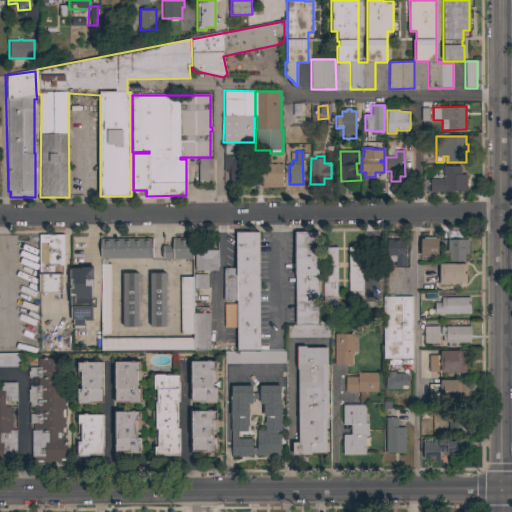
[(230,185),(230,171),(224,171),(224,157),(245,157),(245,171),(252,171),(252,185),(230,185)]
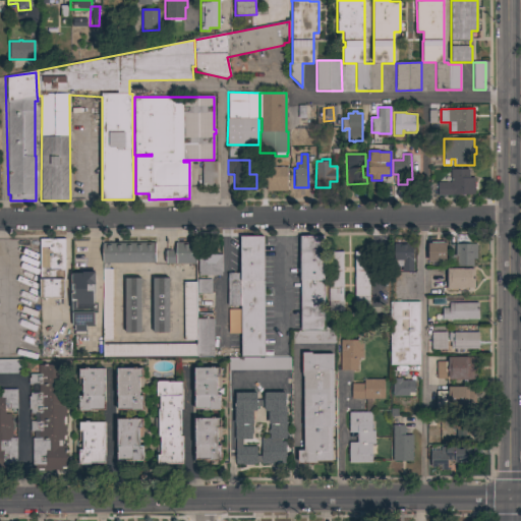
[(216,162),(217,187),(203,187),(201,162),(216,162)]
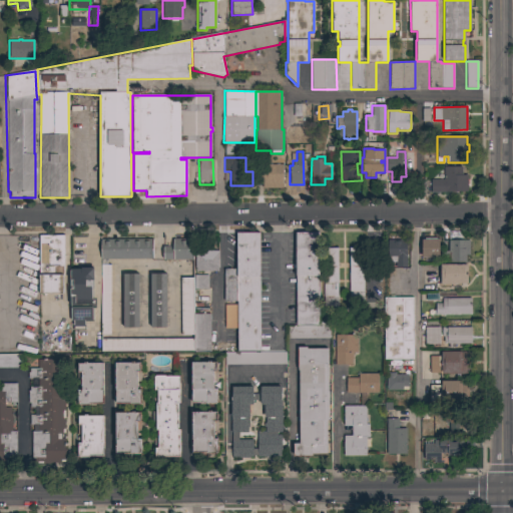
[(263,187),(263,183),(257,183),(257,170),(263,170),(263,165),(283,164),(283,187),(263,187)]
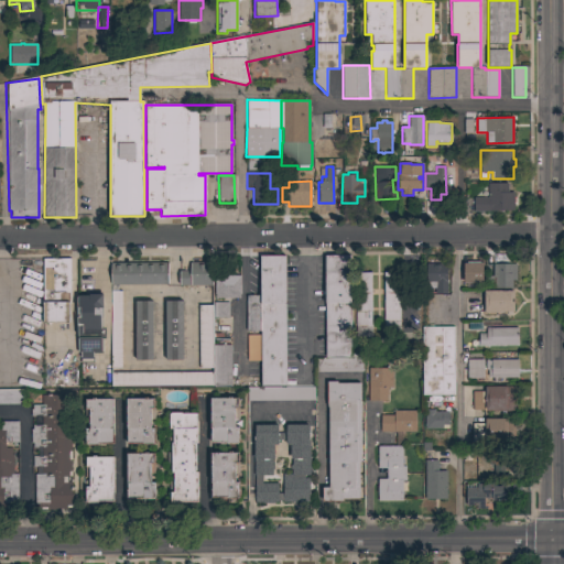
[(513,210),(490,210),(490,212),(474,212),(474,197),(488,197),(488,183),(508,183),(508,193),(513,193),(513,210)]
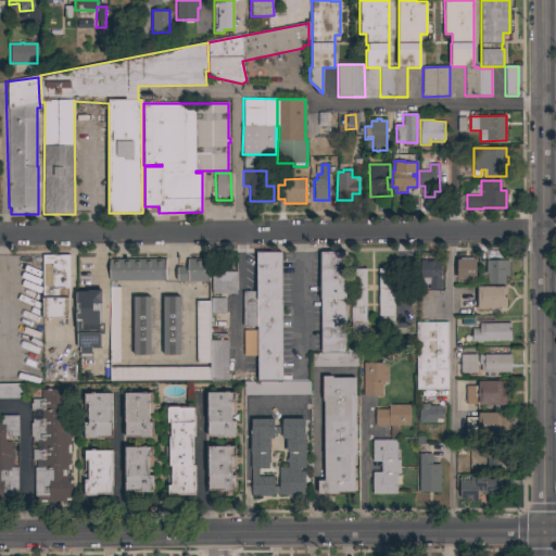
[(257,328),(257,327),(256,291),(256,252),(281,252),(282,380),(257,380),(257,355),(257,328)]
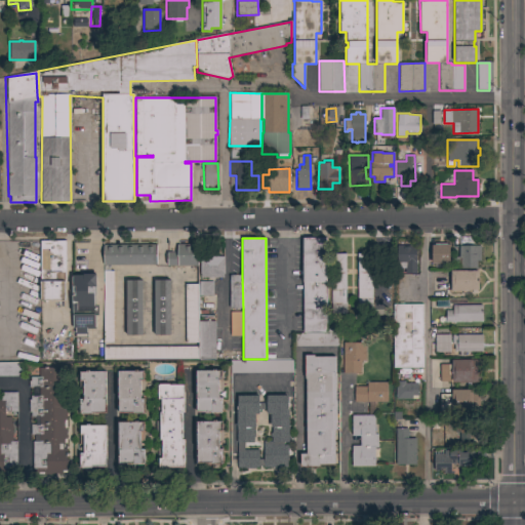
[(326,333),(303,333),(303,282),(303,238),(326,238),(326,329),(326,330),(326,333)]
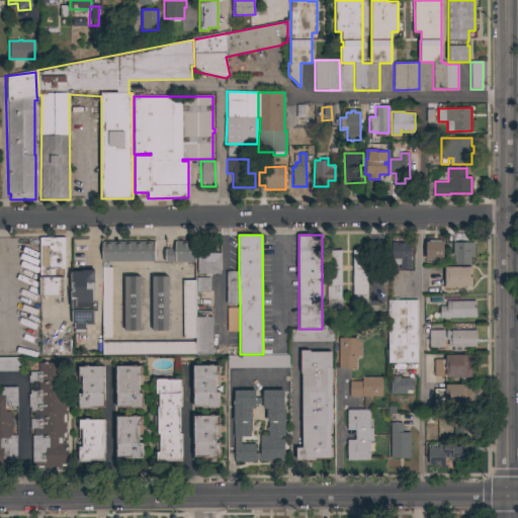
[(39,296),(39,238),(64,238),(64,277),(63,277),(63,296),(39,296)]
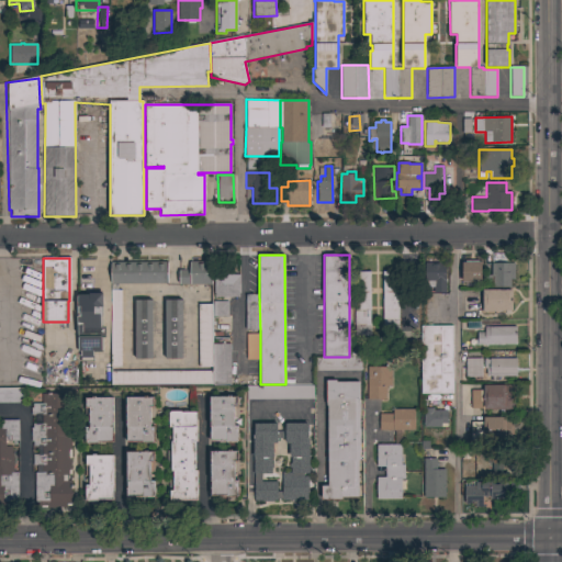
[(179,270),(190,270),(189,261),(211,261),(211,284),(179,284),(179,270)]
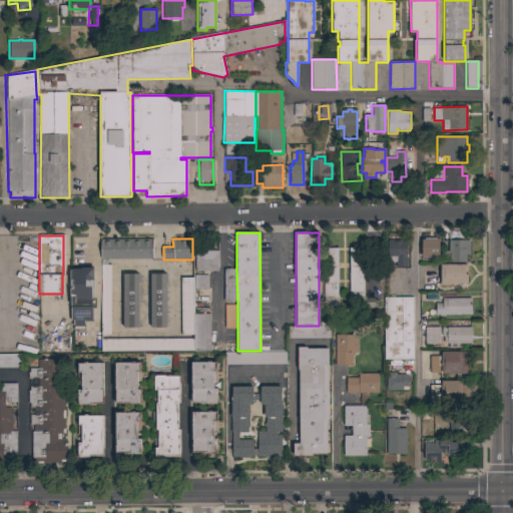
[(153,239),(153,259),(106,259),(106,265),(110,265),(110,335),(101,335),(101,239),(153,239)]
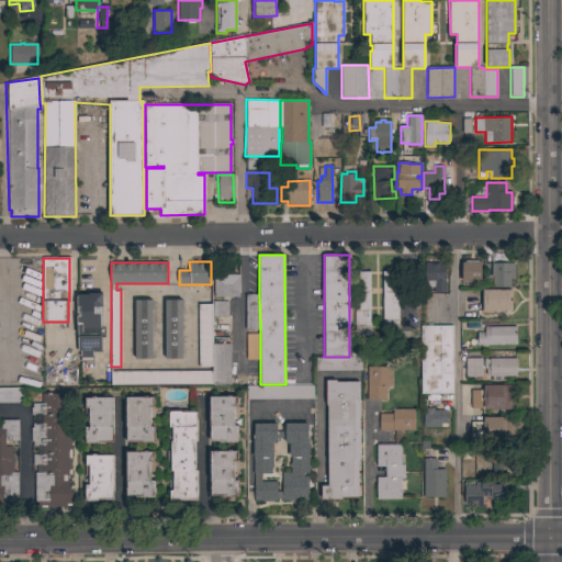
[(434,293),(434,288),(426,288),(425,263),(446,262),(446,293),(434,293)]
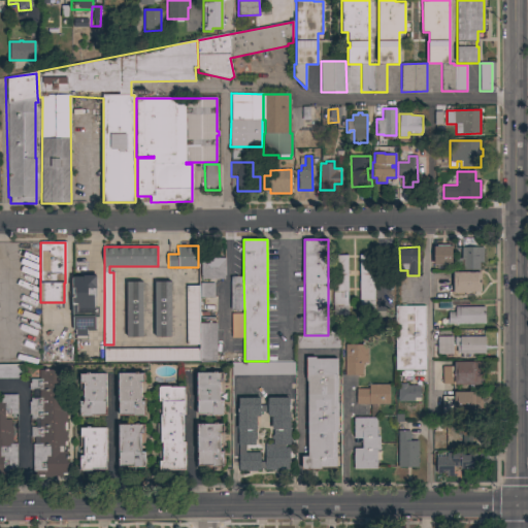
[(452,246),(452,268),(446,268),(437,268),(437,265),(434,265),(434,246),(452,246)]
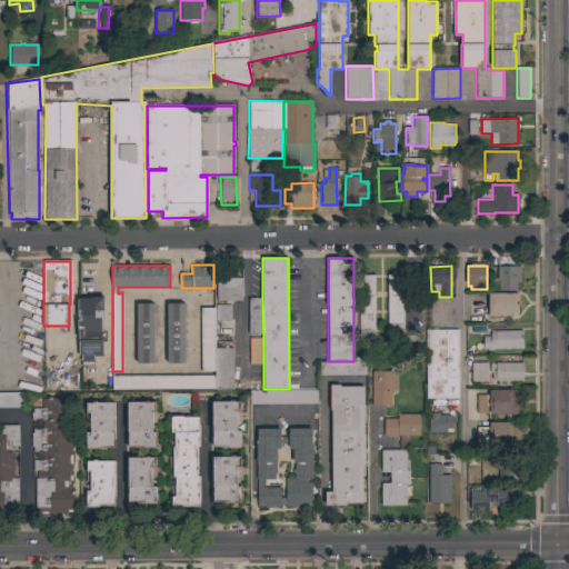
[(521,282),(517,282),(517,291),(499,291),(489,291),(489,279),(497,279),(497,267),(521,267),(521,282)]
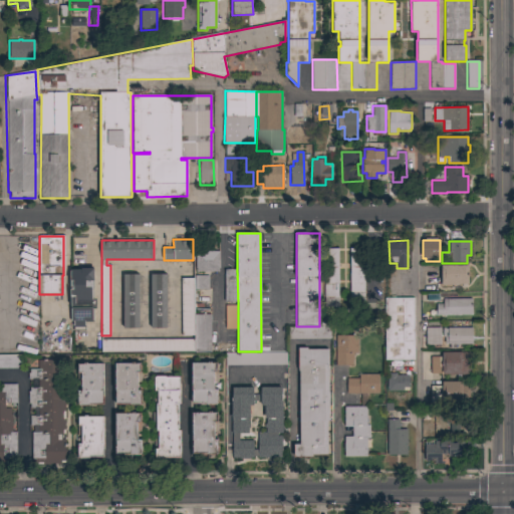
[(349,248),(364,248),(364,303),(349,303),(349,248)]
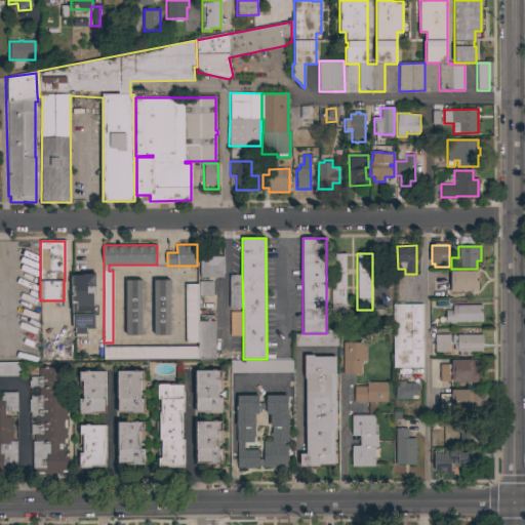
[(330,254),(346,254),(346,314),(331,314),(330,254)]
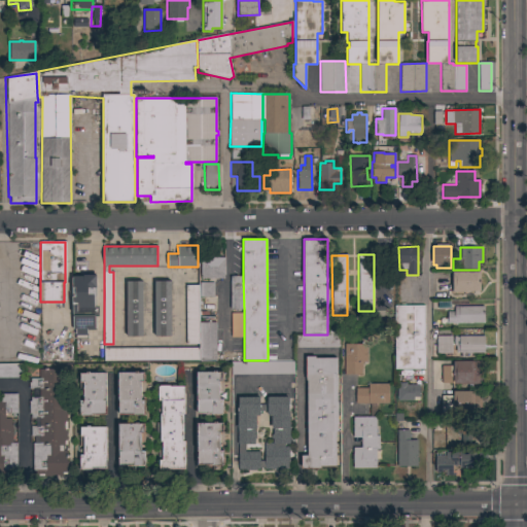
[(225,275),(224,275),(224,279),(201,279),(201,257),(225,257),(225,275)]
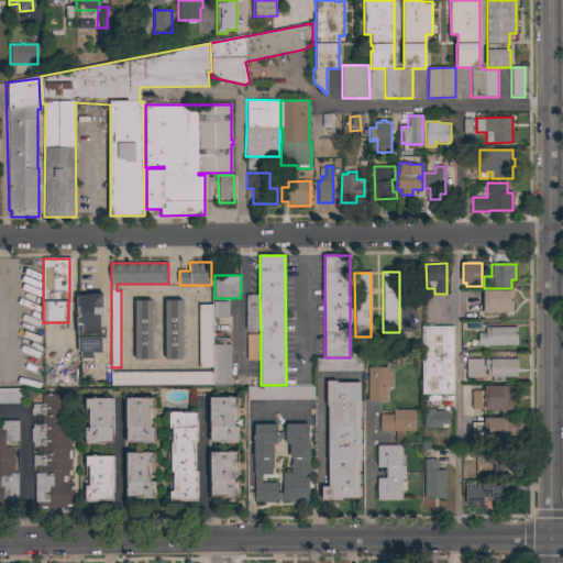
[(512,290),(512,311),(483,311),(483,290),(512,290)]
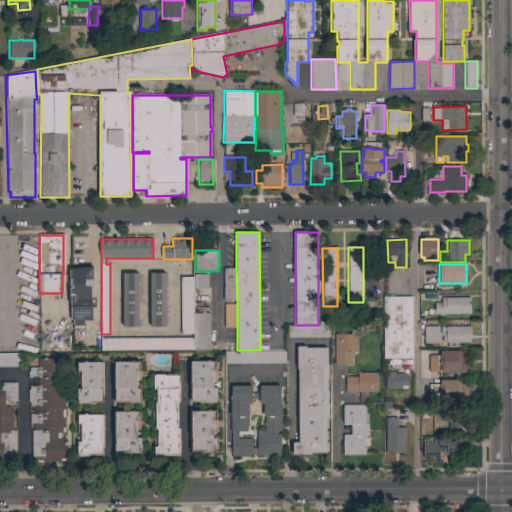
[(80,268),(80,267),(93,266),(93,279),(92,279),(92,288),(92,297),(95,297),(95,307),(92,307),(93,320),(84,320),(84,325),(73,325),(73,320),(71,320),(70,268),(80,268)]
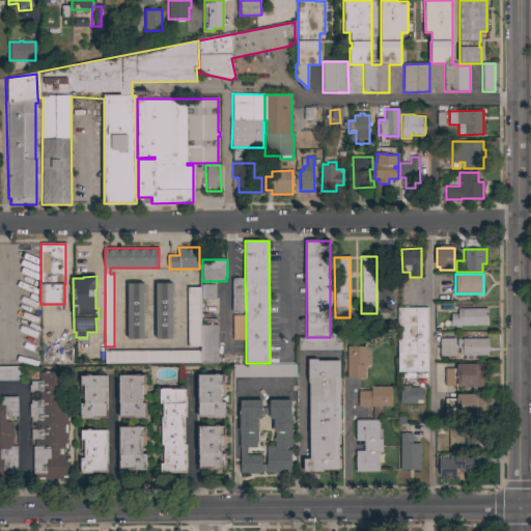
[(246,312),(232,312),(232,278),(245,278),(246,312)]
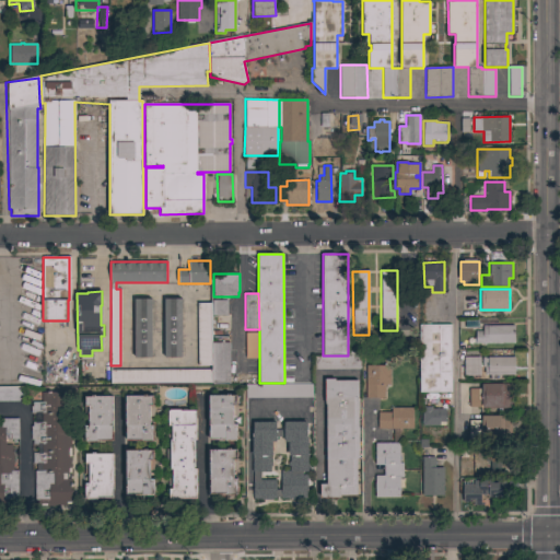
[(151,358),(135,358),(135,299),(151,299),(151,358)]
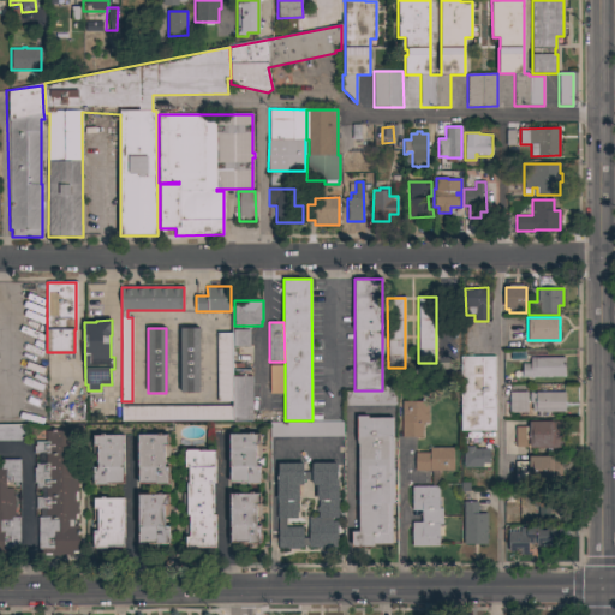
[(198,328),(199,393),(181,393),(180,328),(198,328)]
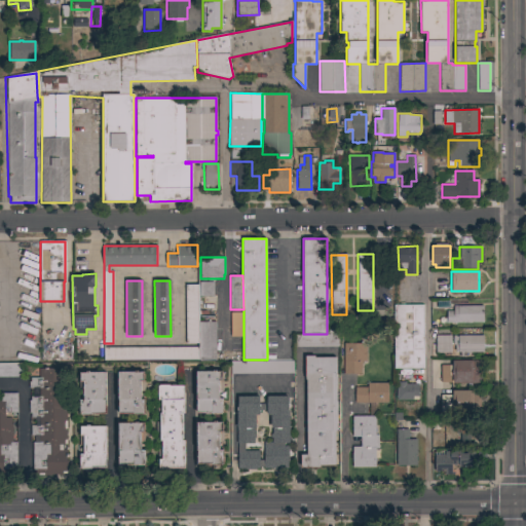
[(213,296),(199,297),(199,283),(213,283),(213,296)]
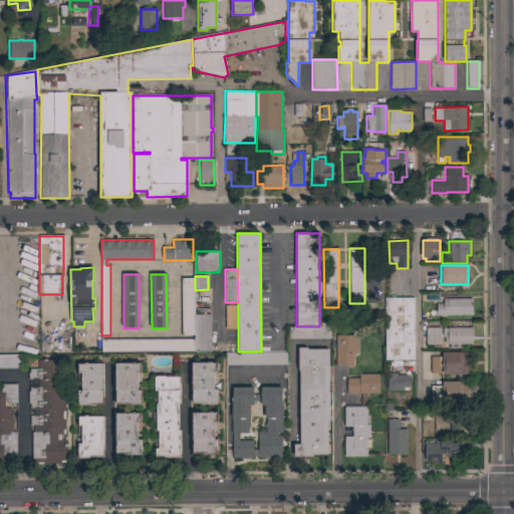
[(194,335),(182,335),(181,278),(194,278),(194,315),(194,335)]
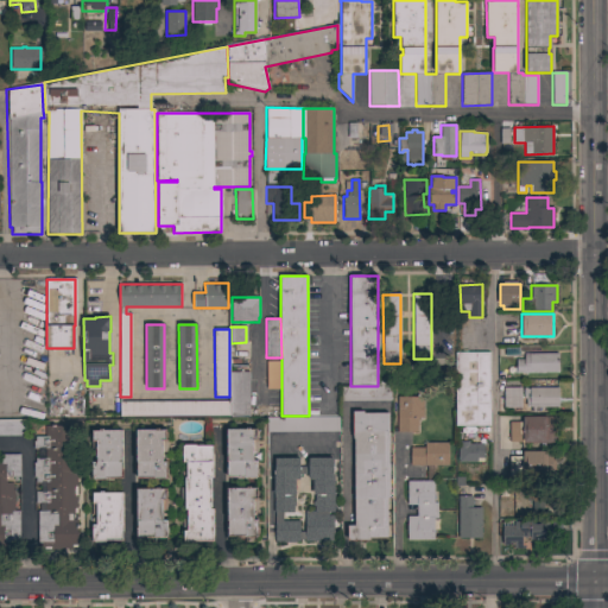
[(455,426),(455,353),(489,353),(489,426),(455,426)]
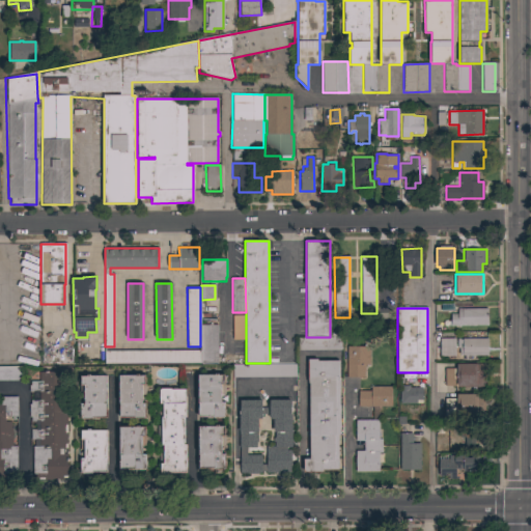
[(487,308),(487,326),(449,326),(449,320),(451,320),(451,314),(457,314),(457,308),(487,308)]
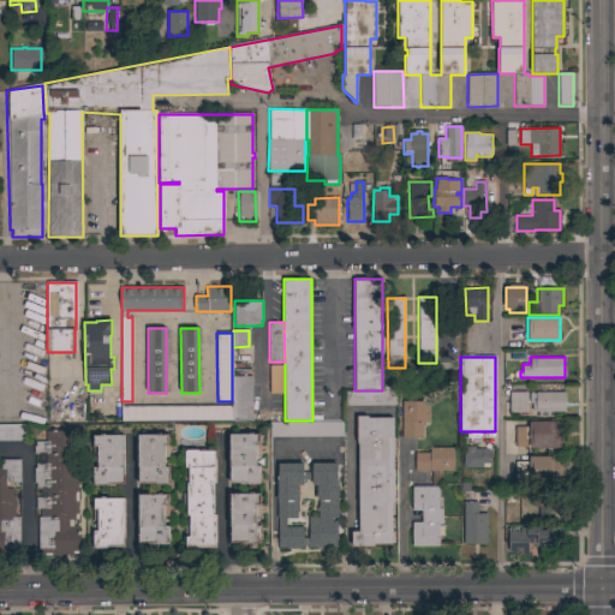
[(269,393),(269,363),(285,363),(285,393),(269,393)]
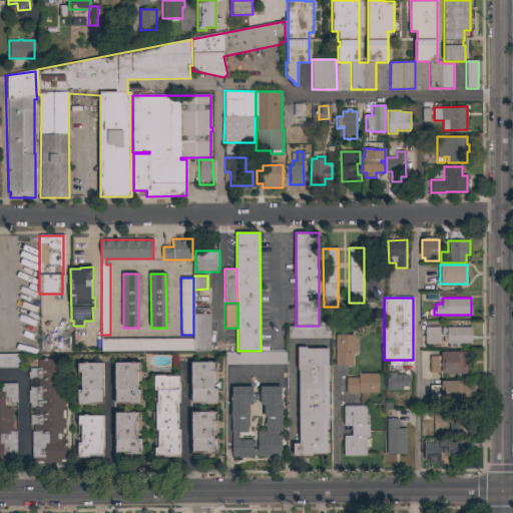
[(210,314),(210,352),(193,352),(193,339),(193,335),(193,315),(210,314)]
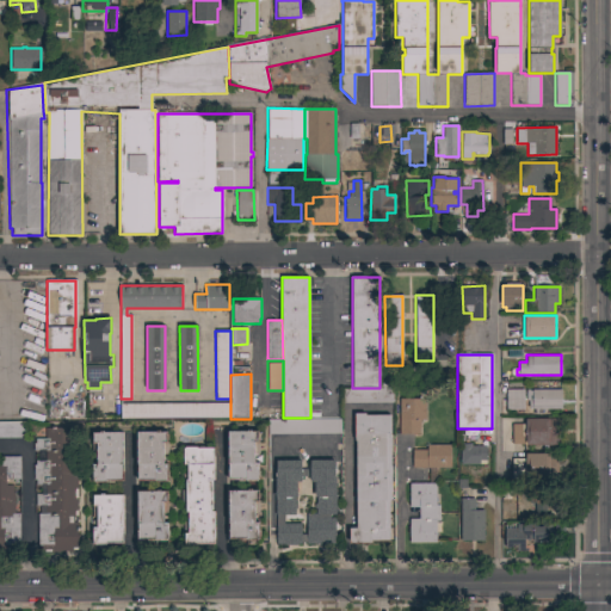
[(392,384),(392,403),(343,403),(343,388),(352,388),(380,388),(380,384),(392,384)]
